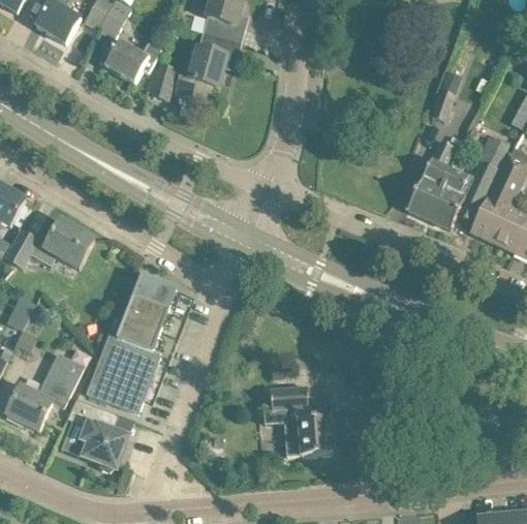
[(0,0),(0,2),(16,12),(23,0),(0,0)]
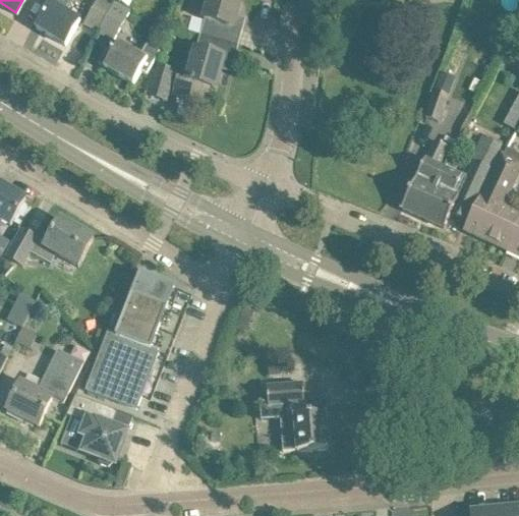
[(49,0),(35,23),(63,41),(69,31),(71,32),(73,29),(71,27),(77,17),(64,9),(69,0),(49,0)]
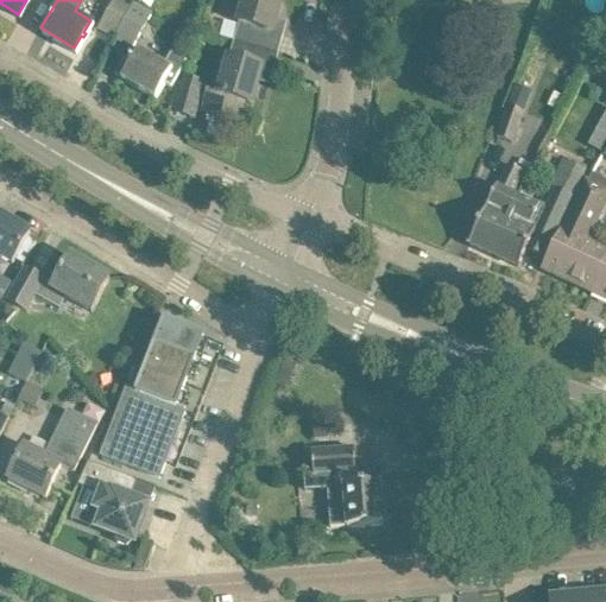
[(115,35),(133,2),(128,0),(108,0),(96,24),(115,35)]
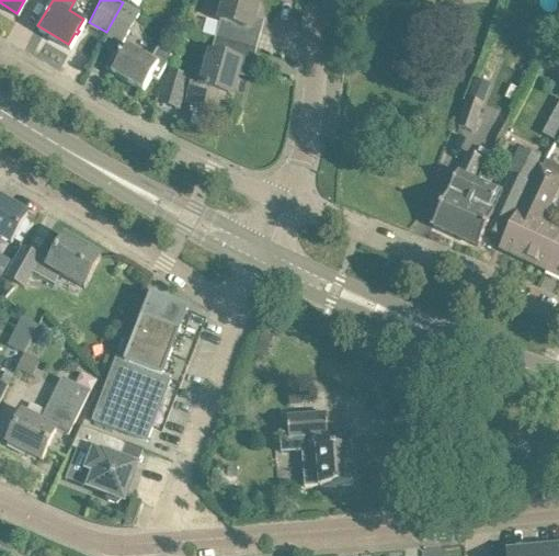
[(250,25),(257,0),(223,0),(213,34),(254,46),(260,27),(250,25)]
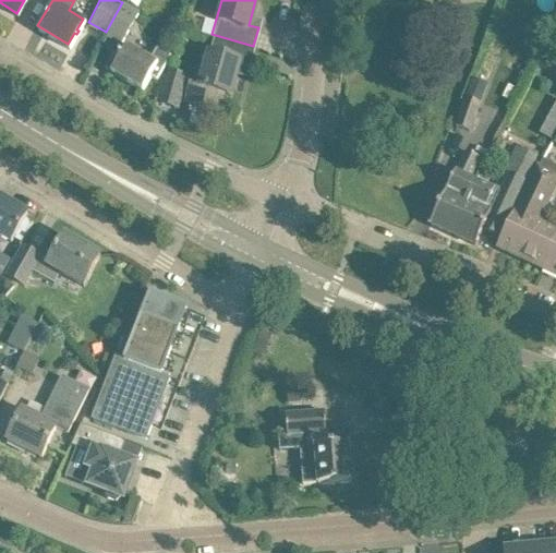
[(135,10),(122,2),(106,32),(119,39),(135,10)]
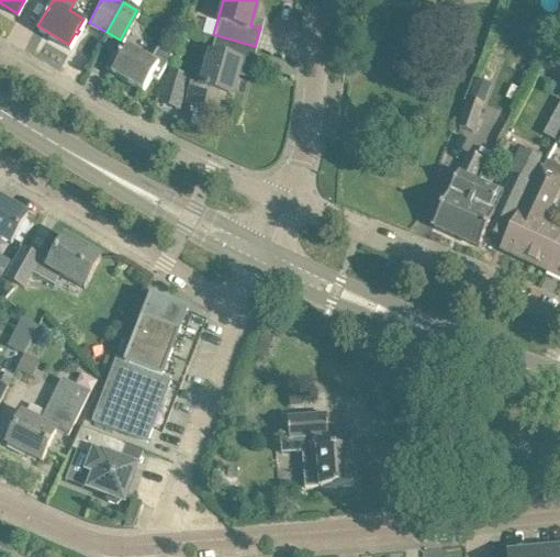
[(231,92),(241,59),(250,63),(255,46),(213,34),(209,53),(203,52),(200,65),(204,66),(200,82),(190,79),(185,98),(221,108),(225,91),(231,92)]
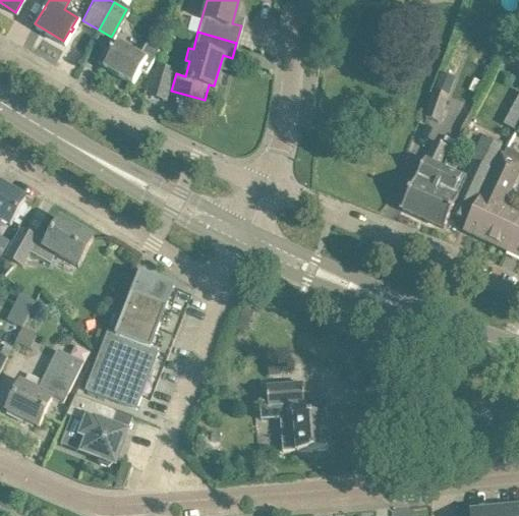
[(159,49),(160,44),(147,37),(138,52),(116,40),(112,47),(110,46),(109,48),(106,46),(97,60),(103,63),(102,64),(131,80),(146,57),(151,60),(158,48),(159,49)]
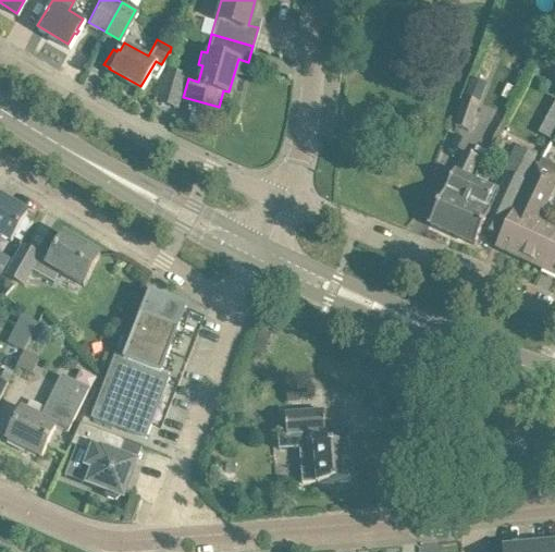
[(184,72),(168,66),(159,99),(175,103),(184,72)]
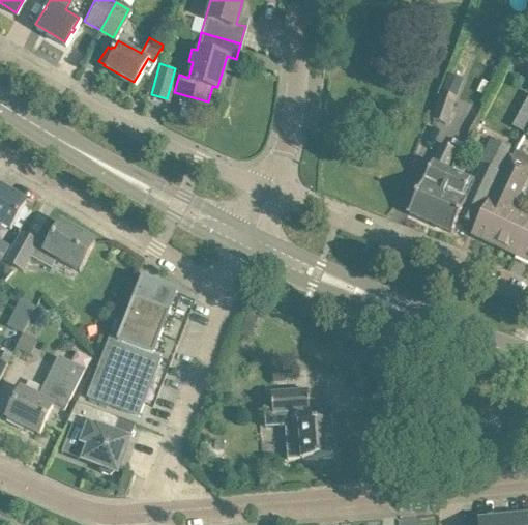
[(431,116),(444,121),(462,77),(447,71),(441,89),(431,116)]
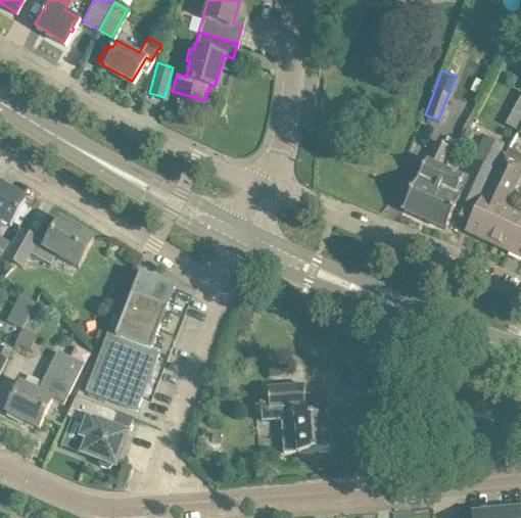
[(443,165),(420,215),(443,226),(451,212),(465,218),(500,142),(485,136),(460,193),(454,191),(462,174),(443,165)]
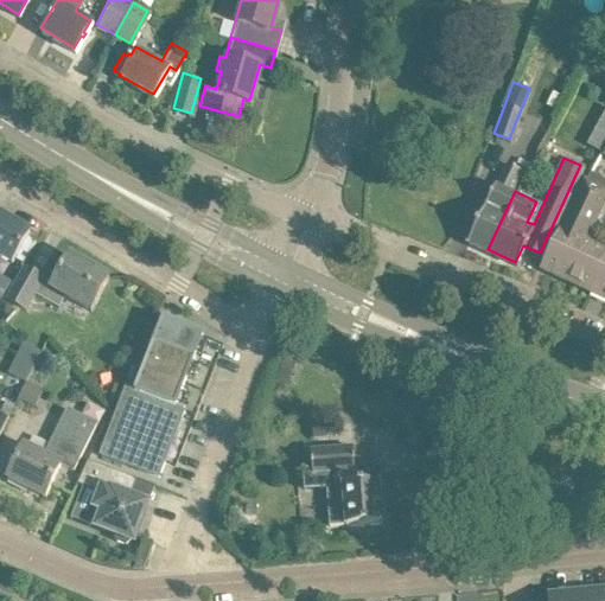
[(466,240),(488,249),(515,191),(509,189),(520,166),(505,159),(495,181),(494,181),(466,240)]
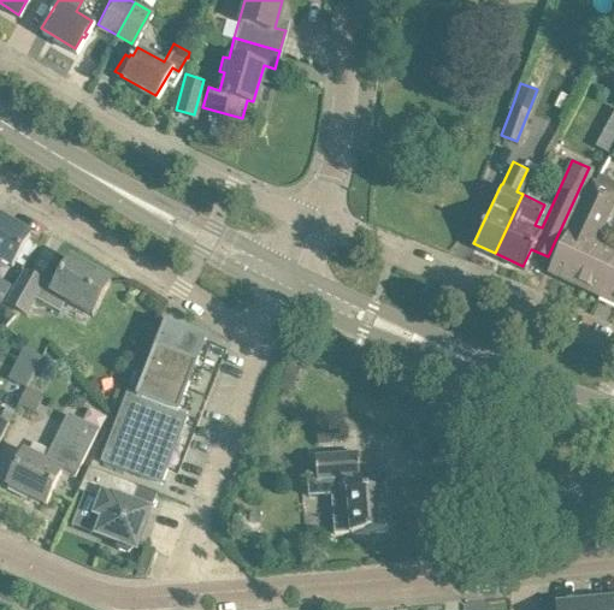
[(548,268),(598,292),(613,255),(613,249),(591,240),(613,189),(613,178),(598,171),(594,179),(594,178),(576,212),(568,227),(567,227),(548,268)]
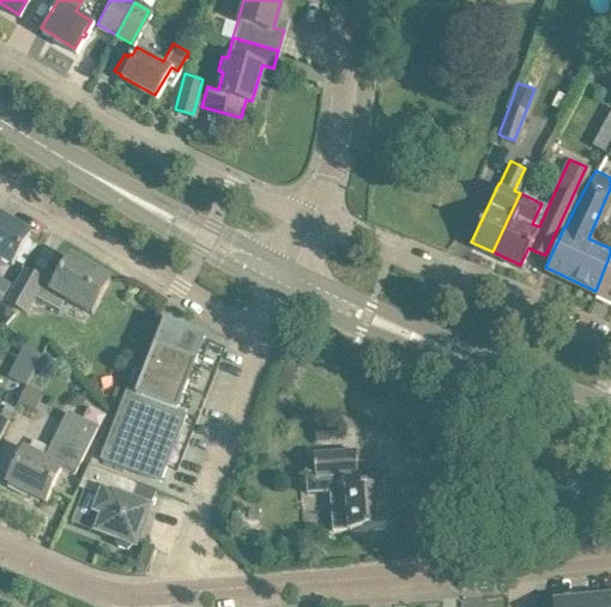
[(0,254),(10,261),(13,256),(16,252),(26,235),(28,231),(0,213),(0,254)]
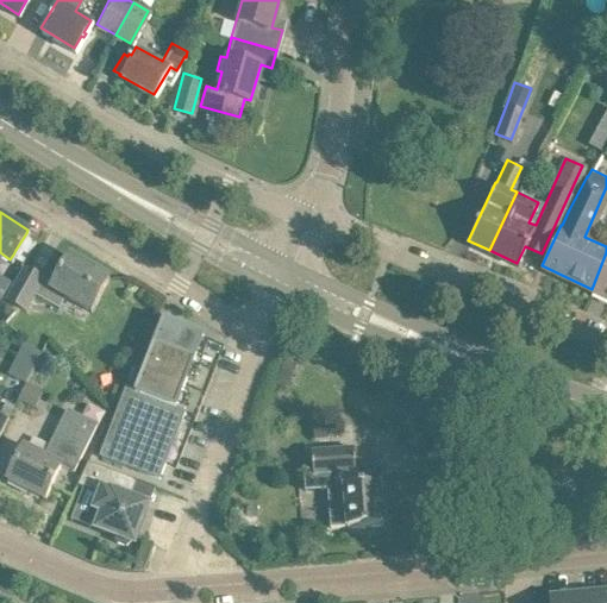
[(16,250),(13,255),(22,259),(33,238),(26,233),(16,250)]
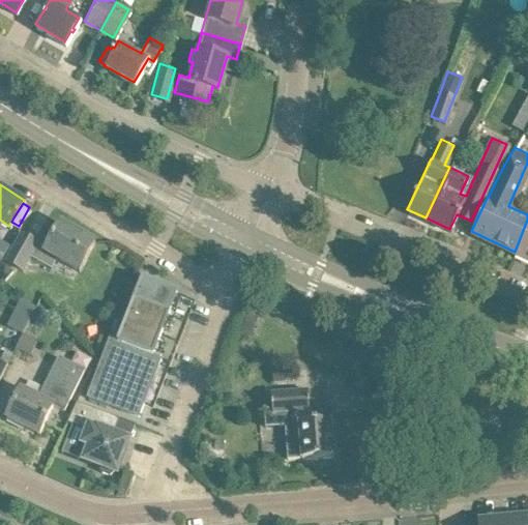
[(10,250),(6,258),(21,266),(24,260),(38,268),(42,261),(50,265),(55,256),(77,267),(78,268),(84,258),(94,239),(59,220),(45,245),(21,232),(10,250)]
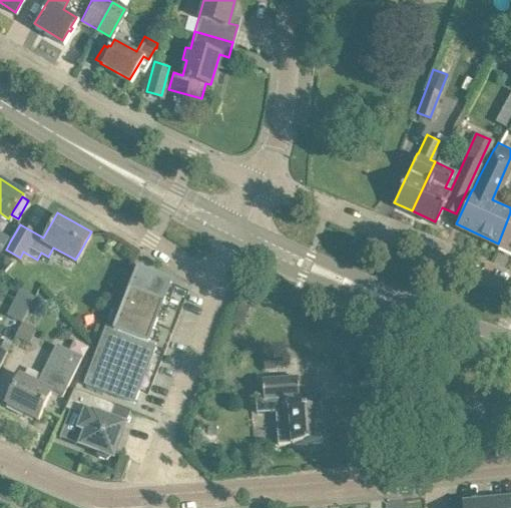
[(510,212),(498,243),(510,249),(510,212)]
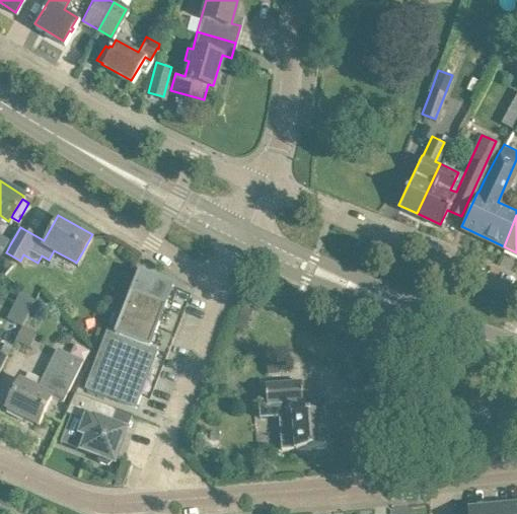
[(115,332),(148,344),(171,283),(155,277),(156,273),(140,267),(115,332)]
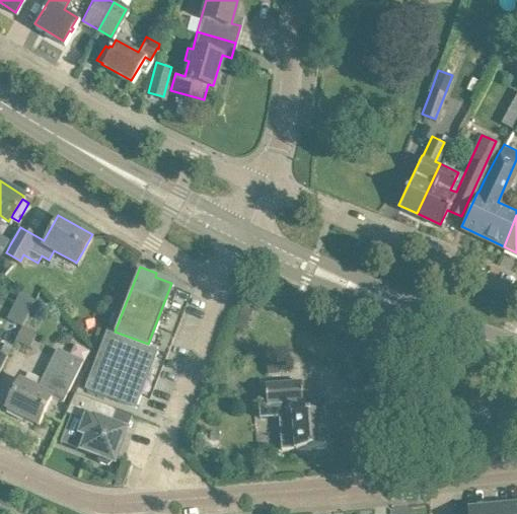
[(20,286),(5,315),(20,323),(33,298),(20,286)]
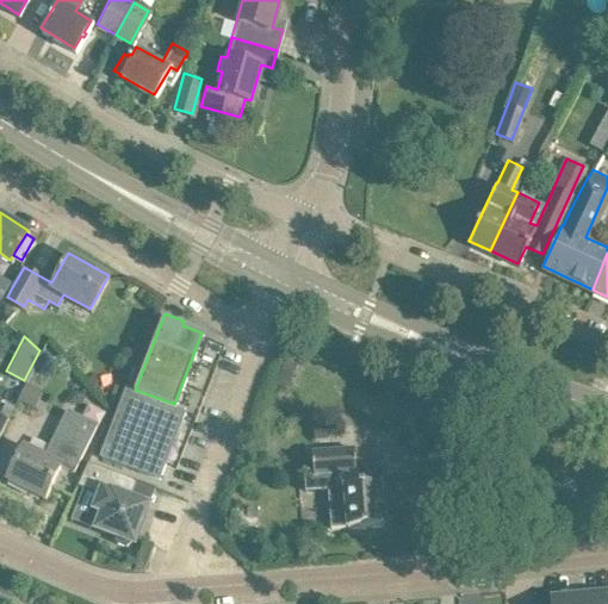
[(22,396),(37,402),(42,386),(26,381),(22,396)]
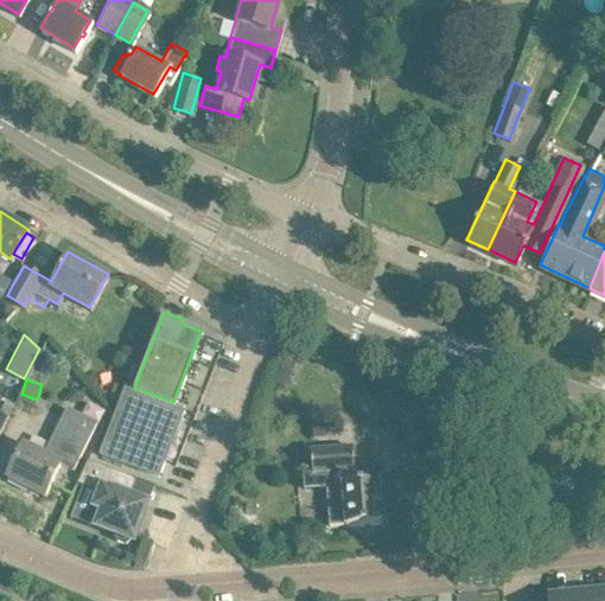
[(134,388),(125,384),(100,452),(157,473),(183,406),(173,402),(134,388)]
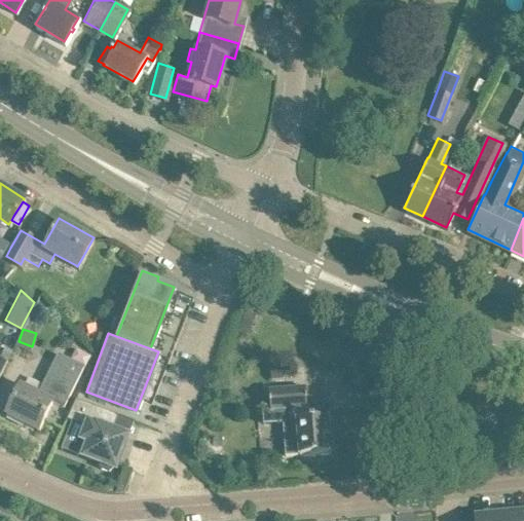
[(19,384),(5,411),(38,426),(51,399),(63,405),(82,364),(70,358),(57,351),(36,393),(19,384)]
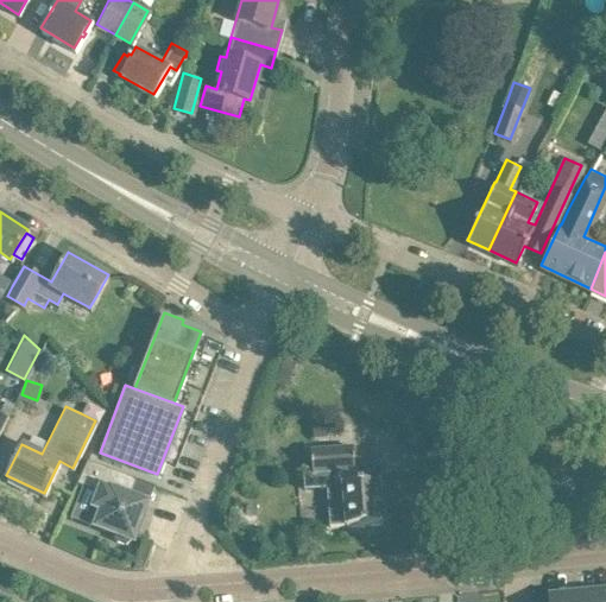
[(324,423),(310,424),(311,439),(326,439),(324,423)]
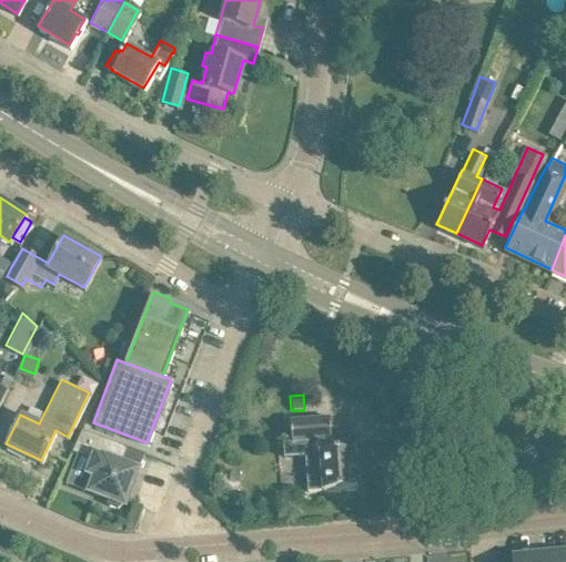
[(356,486),(353,447),(331,449),(330,437),(331,436),(329,415),(289,417),(291,439),(312,438),(313,451),(304,452),(306,488),(322,487),(322,488),(356,486)]
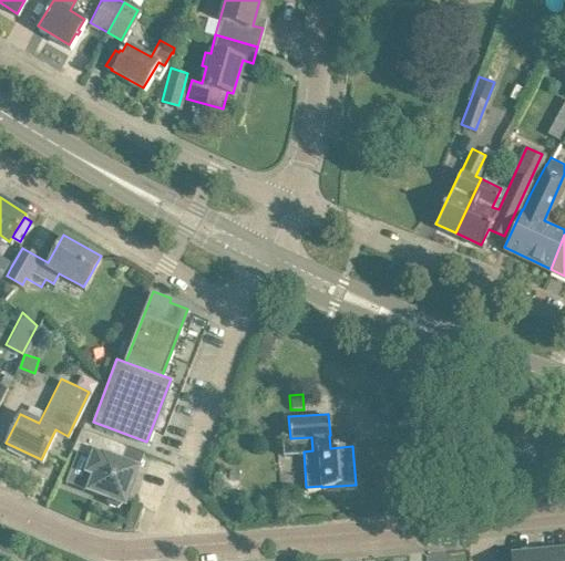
[(94,474),(88,489),(105,496),(106,500),(115,505),(120,501),(123,502),(136,468),(120,461),(125,445),(114,440),(90,430),(81,426),(71,448),(81,452),(83,446),(94,450),(86,470),(94,474)]
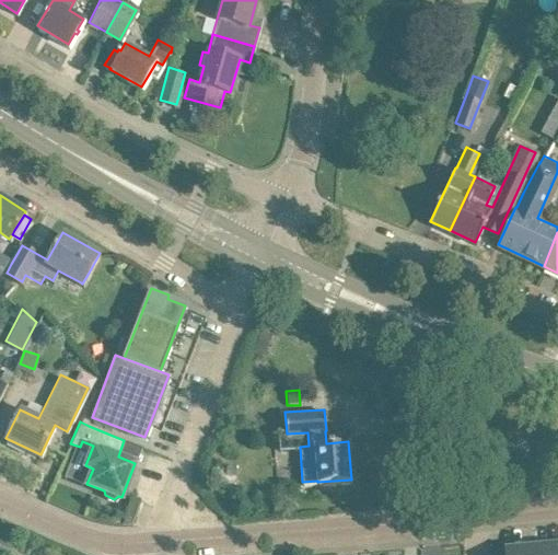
[(557,554),(557,540),(502,546),(503,554),(557,554)]
